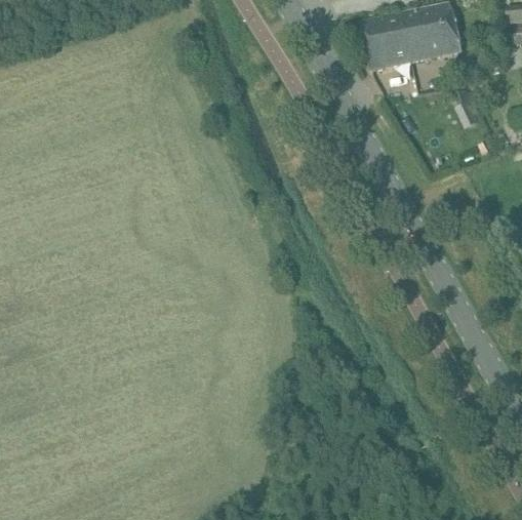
[(452,1),(404,11),(416,60),(464,49),(452,1)]
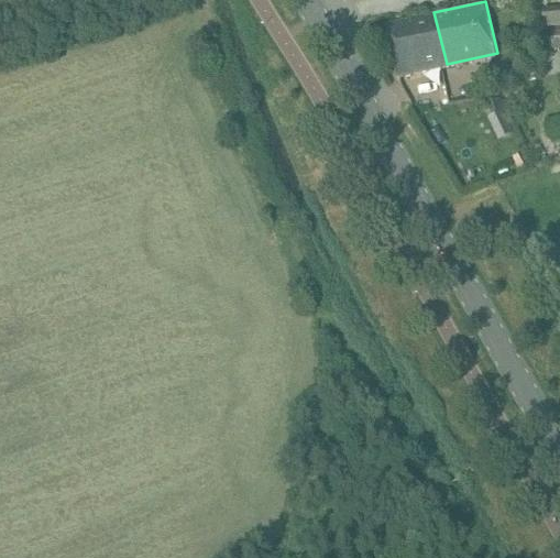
[(559,4),(546,7),(547,24),(540,24),(541,46),(559,44),(559,4)]
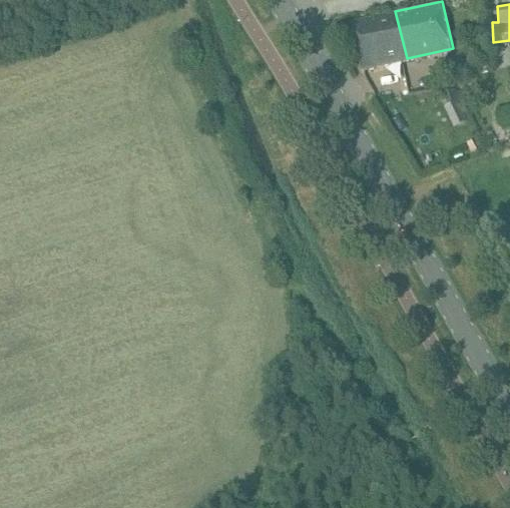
[(407,58),(395,11),(353,20),(365,67),(407,58)]
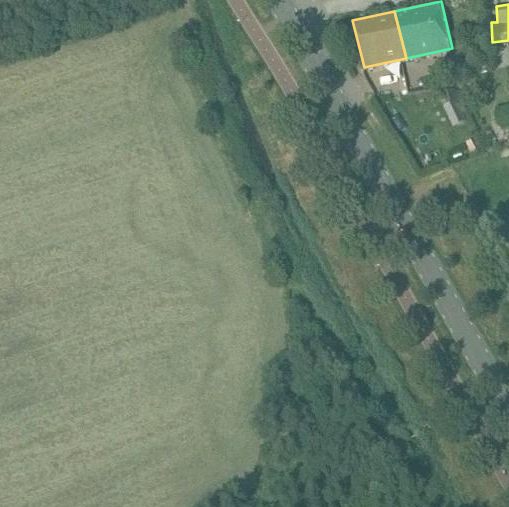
[(456,85),(445,90),(451,103),(462,98),(456,85)]
